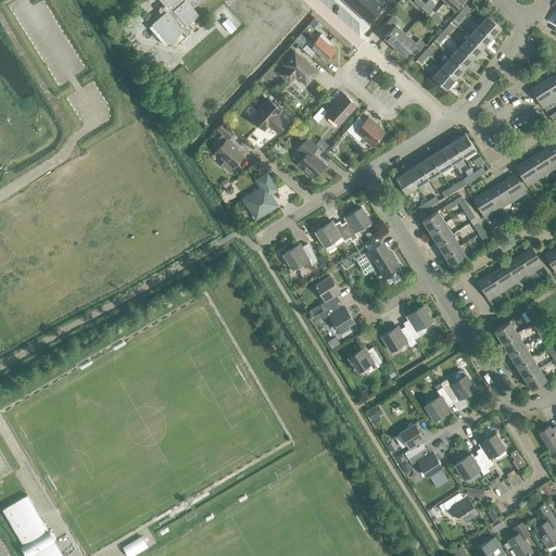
[(161,0),(165,4),(162,8),(165,12),(152,24),(168,43),(189,26),(188,25),(199,15),(192,8),(201,0),(161,0)]
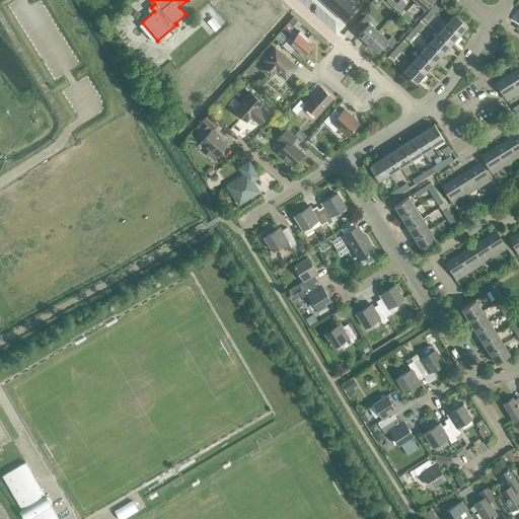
[(334,11),(343,0),(325,0),(323,3),(334,11)]
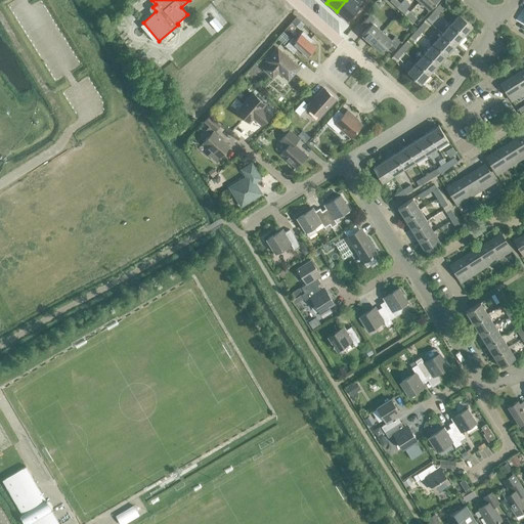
[(347,22),(361,5),(354,0),(346,0),(337,11),(347,22)]
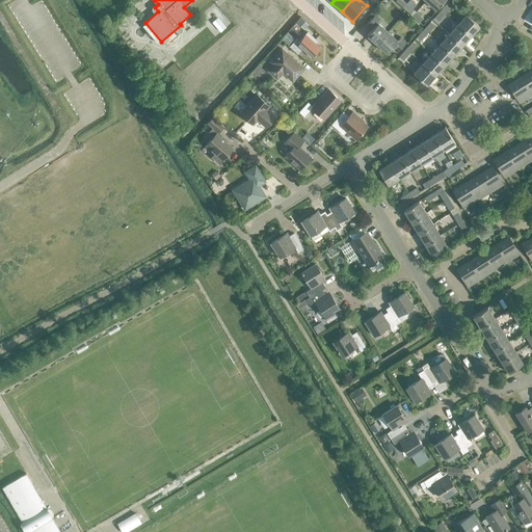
[(427,0),(426,1),(436,10),(445,0),(427,0)]
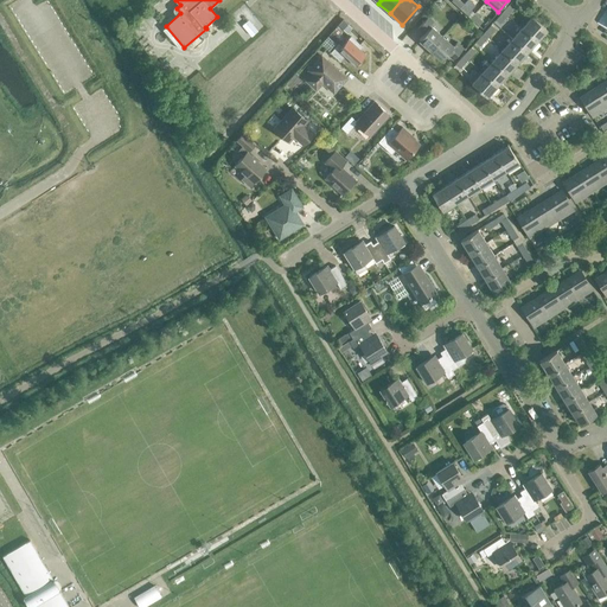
[(503,11),(508,16),(516,7),(511,2),(503,11)]
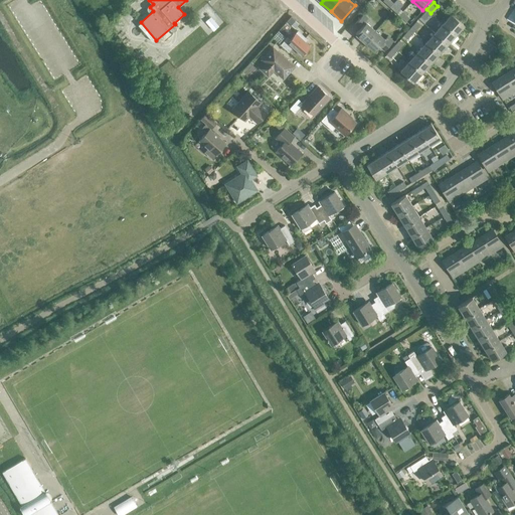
[(394,3),(390,7),(397,14),(400,9),(394,3)]
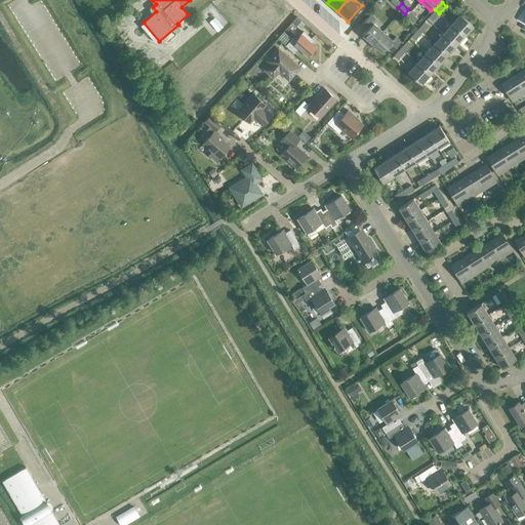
[(433,21),(439,13),(435,9),(429,16),(433,21)]
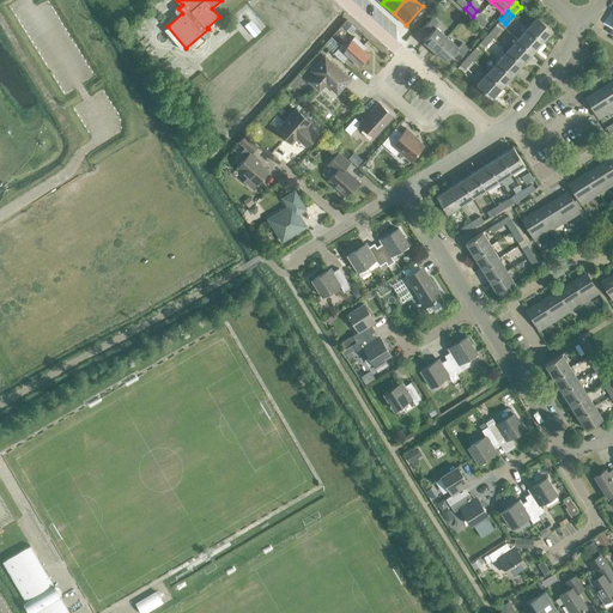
[(475,18),(484,26),(487,20),(479,13),(475,18)]
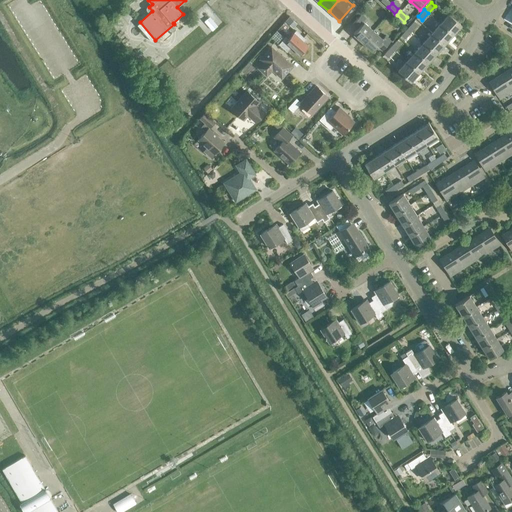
[(363,42),(373,31),(364,22),(367,19),(361,14),(352,24),(358,29),(353,34),(363,42)]
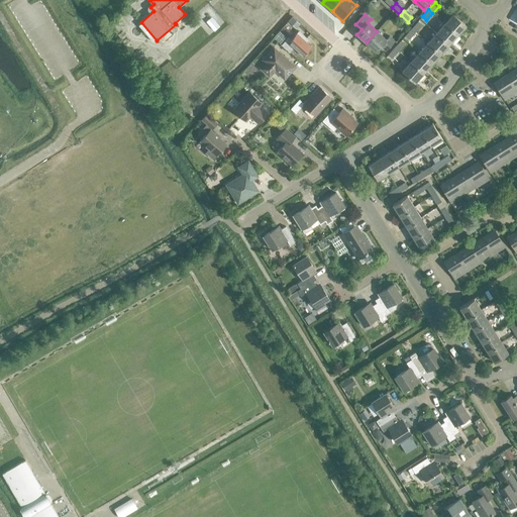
[(444,23),(457,35),(466,25),(453,14),(444,23)]
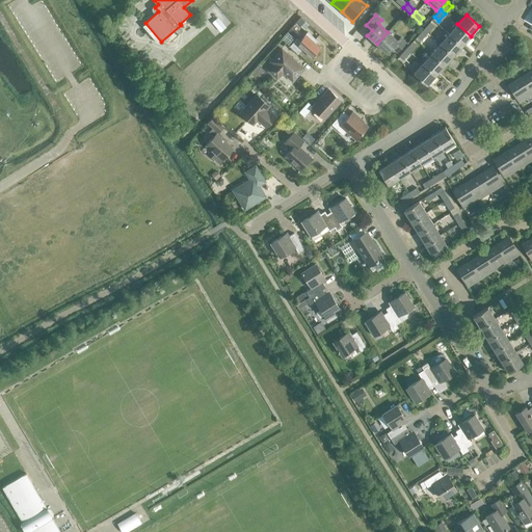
[(424,29),(428,33),(434,26),(430,22),(424,29)]
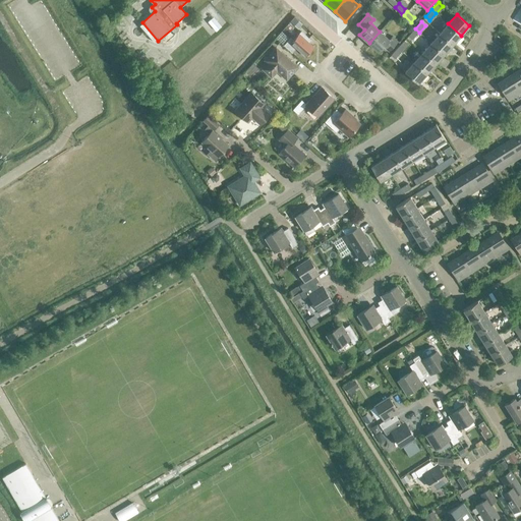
[(452,45),(461,36),(448,23),(440,34),(452,45)]
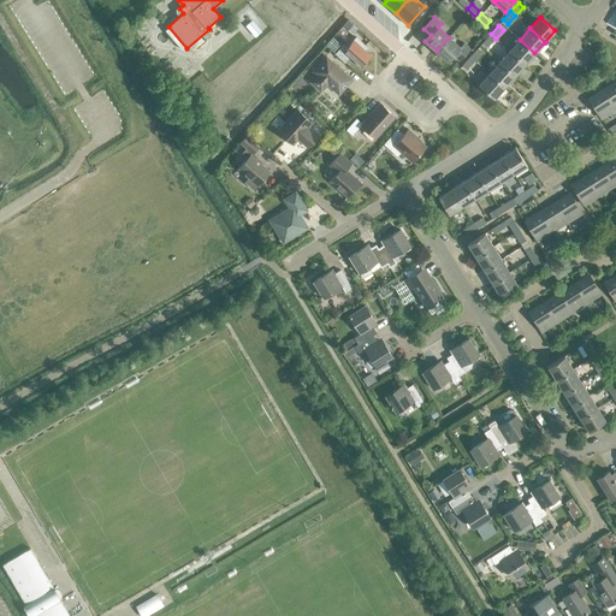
[(487,47),(496,39),(491,34),(483,42),(487,47)]
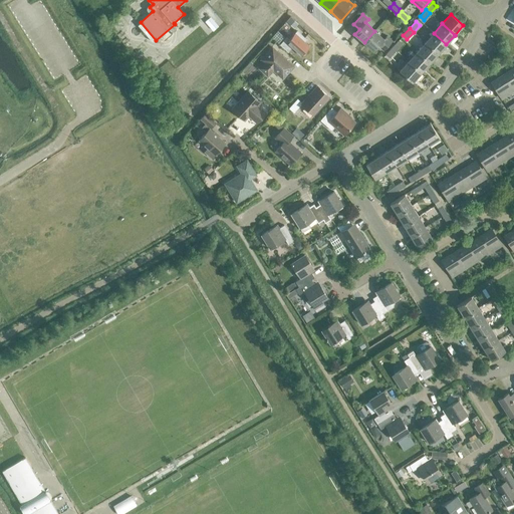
[(305,42),(307,40),(297,31),(289,39),(287,37),(280,44),(288,52),(292,47),(300,55),(309,46),(305,42)]
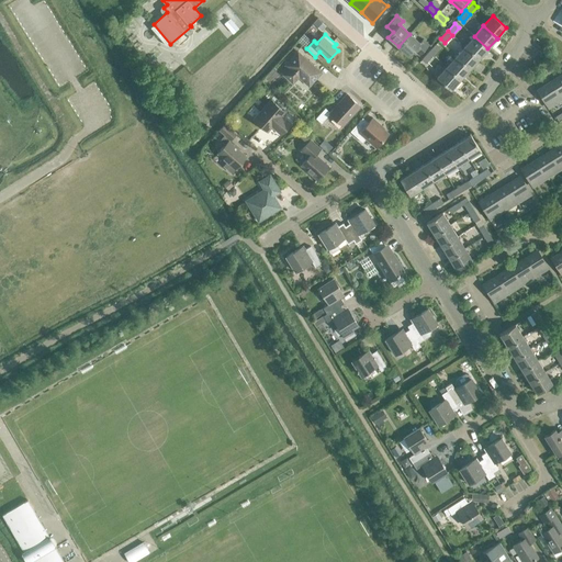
[(409,34),(398,46),(408,56),(414,51),(419,56),(429,45),(423,40),(419,43),(409,34)]
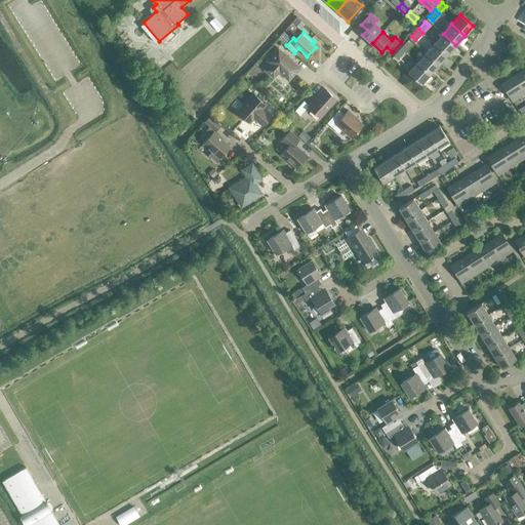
[(447,54),(455,45),(443,34),(434,43),(447,54)]
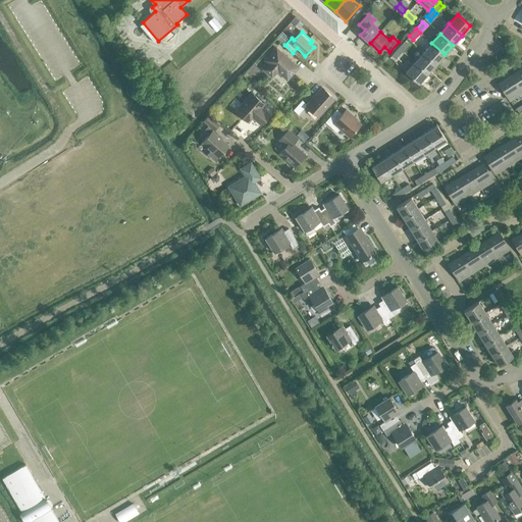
[(399,48),(403,51),(409,44),(405,41),(399,48)]
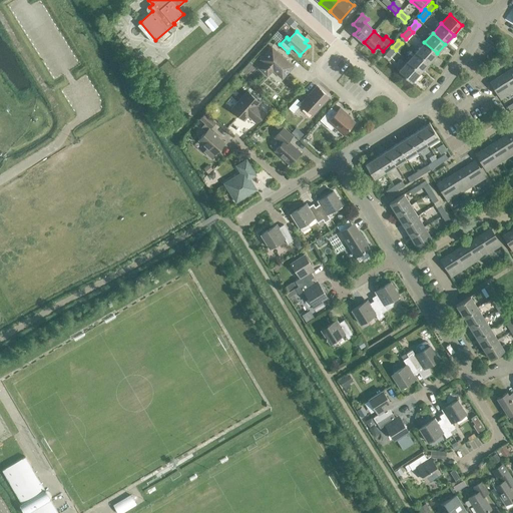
[(428,63),(437,53),(424,42),(416,51),(428,63)]
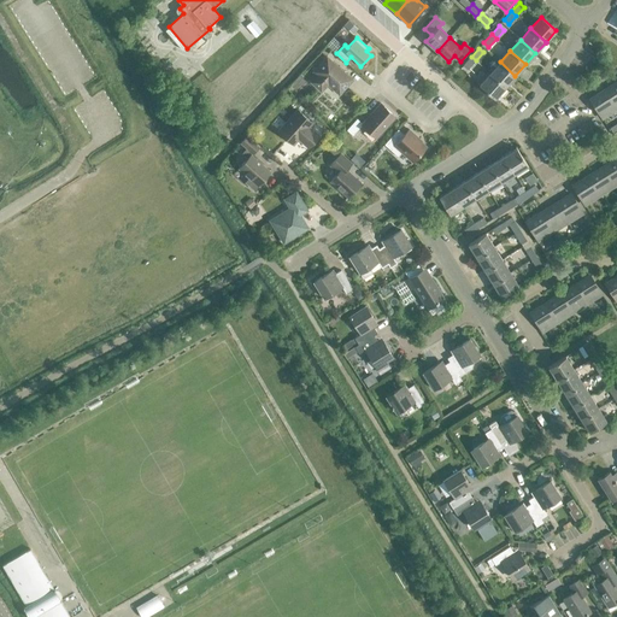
[(328,83),(339,94),(352,80),(327,57),(315,71),(318,75),(311,82),(322,90),(328,83)]
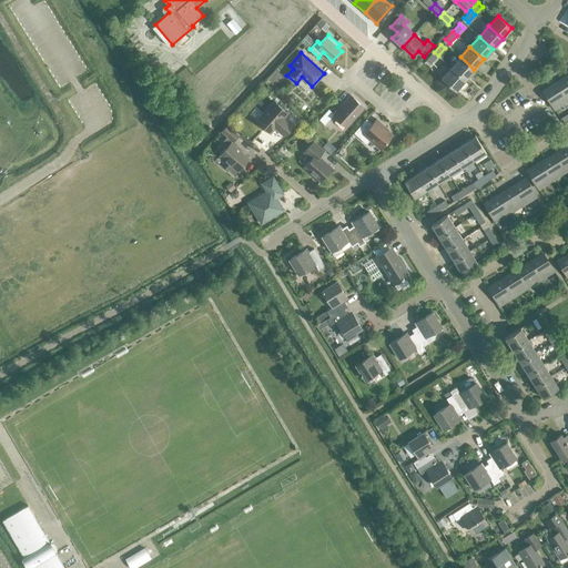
[(430,64),(438,56),(434,52),(426,60),(430,64)]
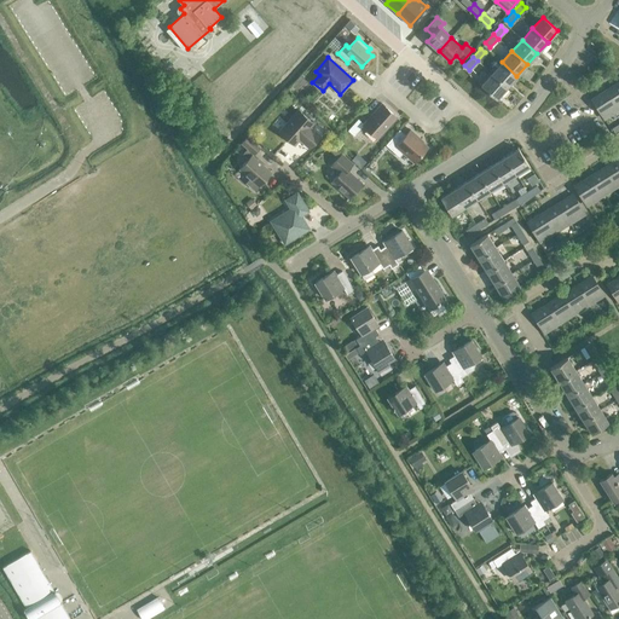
[(507,87),(516,76),(502,62),(492,74),(507,87)]
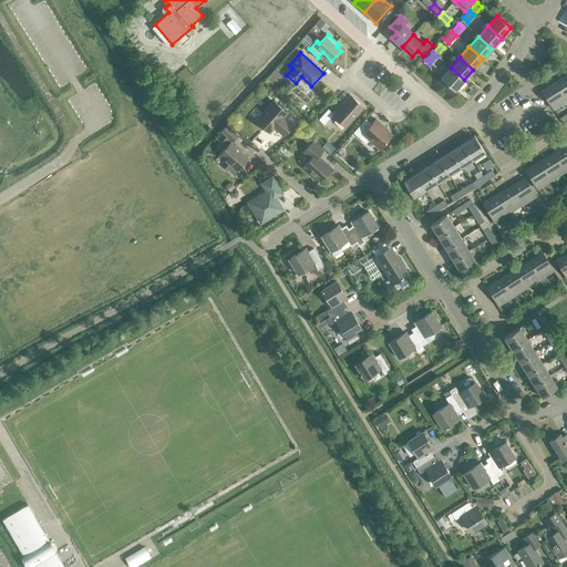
[(454,91),(464,80),(451,68),(441,79),(454,91)]
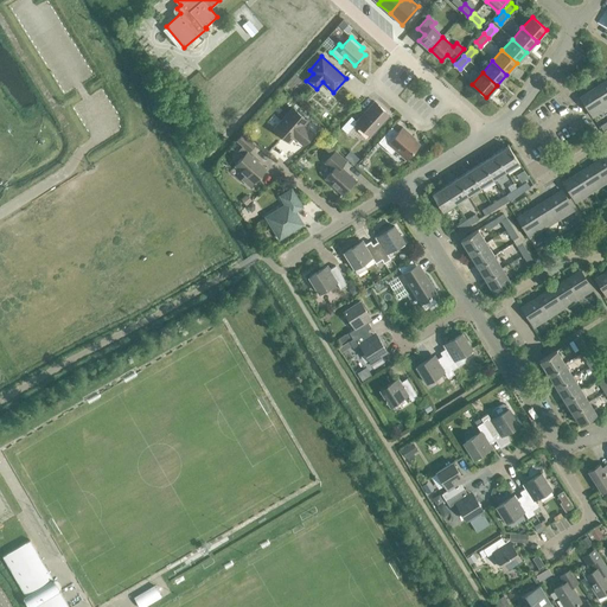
[(606,104),(606,80),(596,88),(606,104)]
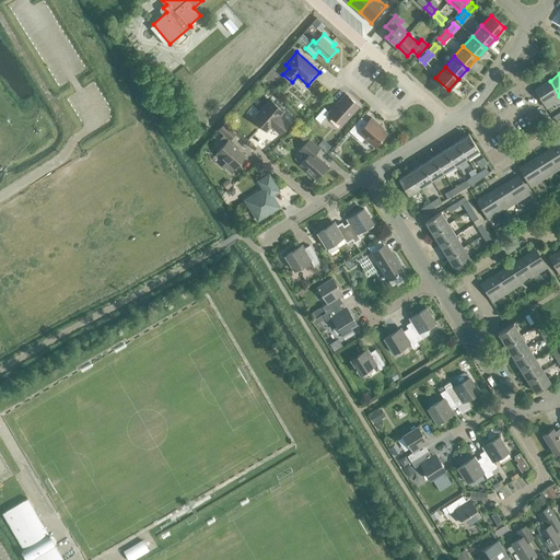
[(547,107),(559,98),(559,96),(550,81),(536,90),(547,107)]
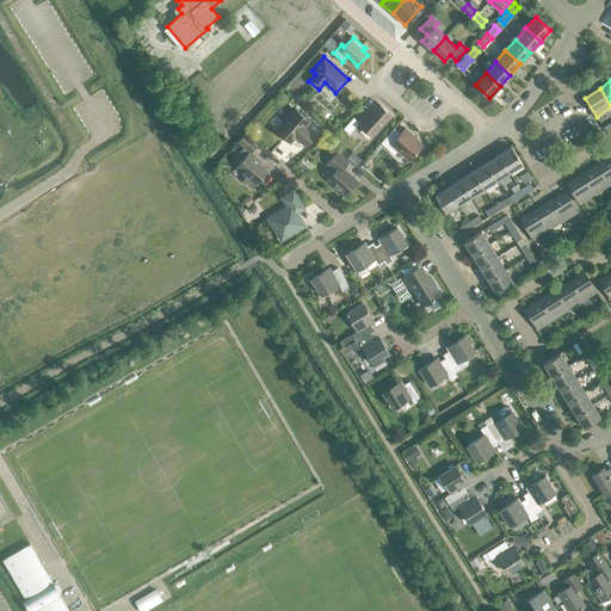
[(358,124),(372,136),(392,116),(377,103),(359,122),(353,117),(344,129),(350,134),(358,124)]
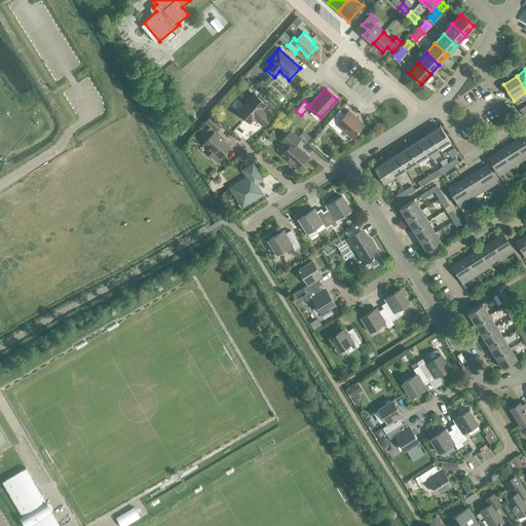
[(257,121),(263,125),(271,115),(263,108),(266,105),(254,94),(237,112),(250,123),(255,117),(258,120),(257,121)]
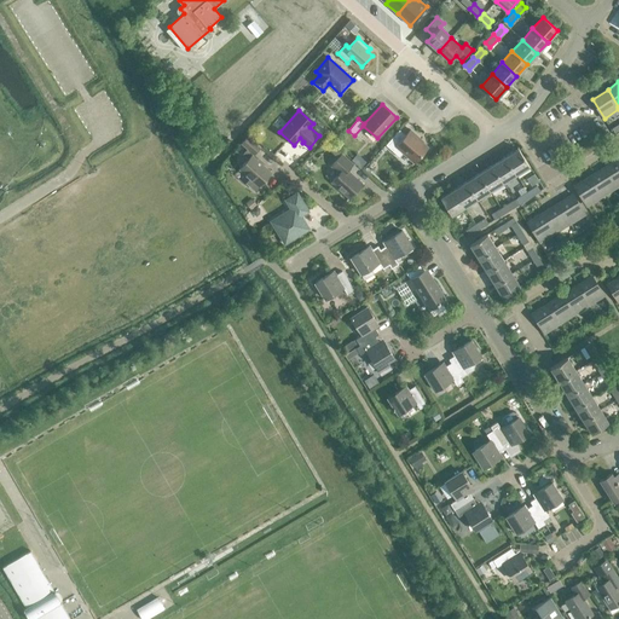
[(410,129),(405,136),(399,129),(386,145),(399,157),(404,152),(414,162),(427,146),(417,138),(418,137),(410,129)]
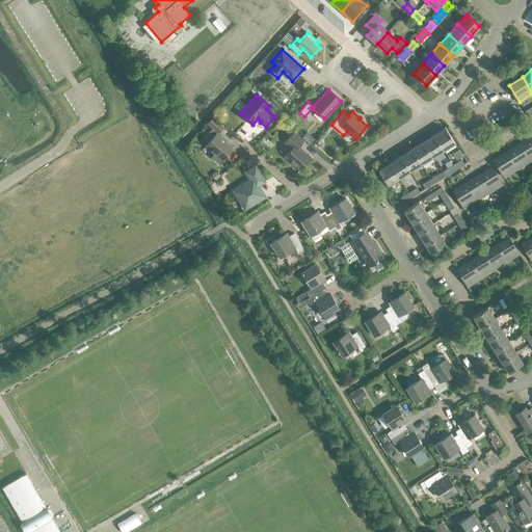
[(218,132),(223,126),(213,116),(208,123),(213,128),(209,132),(213,136),(206,144),(215,153),(211,157),(218,164),(233,148),(217,133),(218,132)]
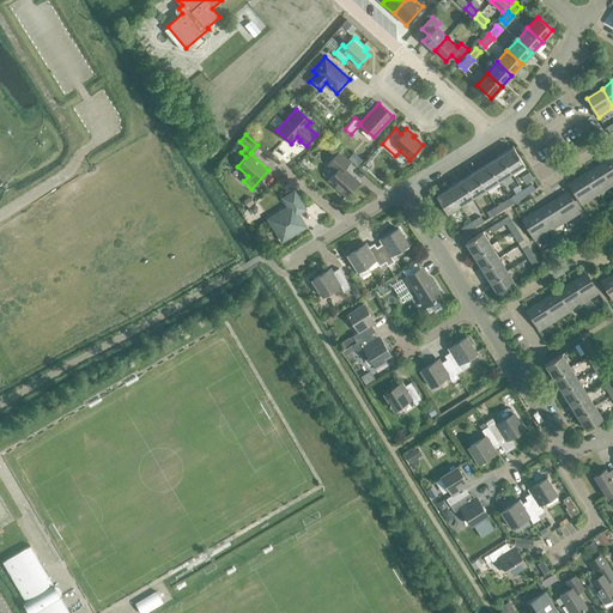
[(327,140),(322,146),(328,150),(332,145),(327,140)]
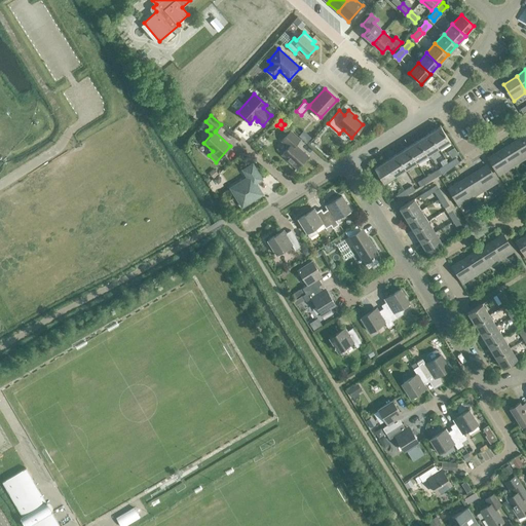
[(429,134),(439,148),(450,141),(441,126),(429,134)]
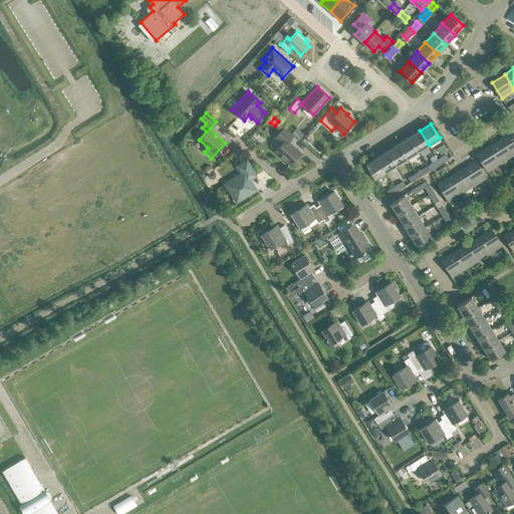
[(275,151),(290,164),(300,153),(288,142),(293,137),(284,127),(275,138),(280,142),(280,145),(275,151)]
